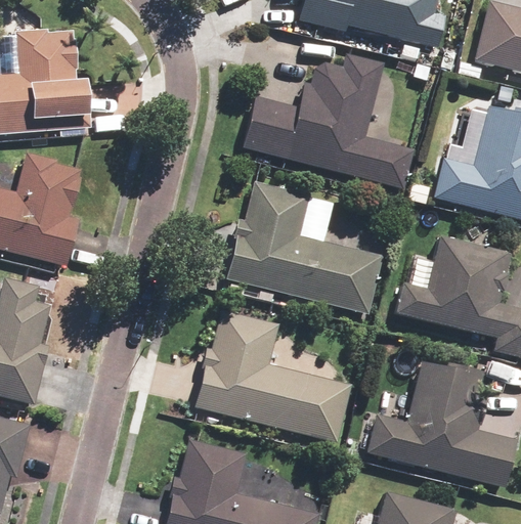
[(304,0),(300,19),(438,53),(447,16),(436,13),(438,0),(304,0)]
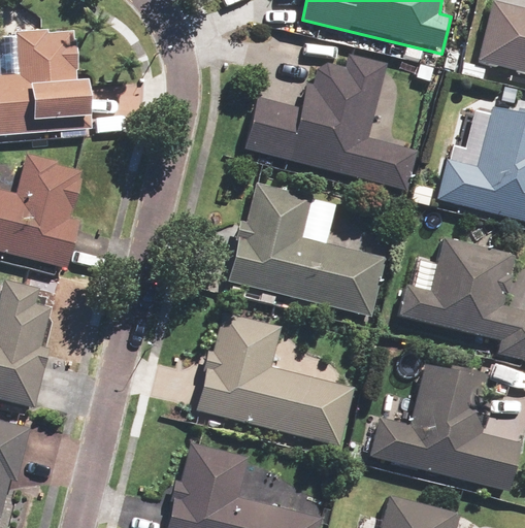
[(524,10),(493,3),(479,61),(524,72),(524,10)]
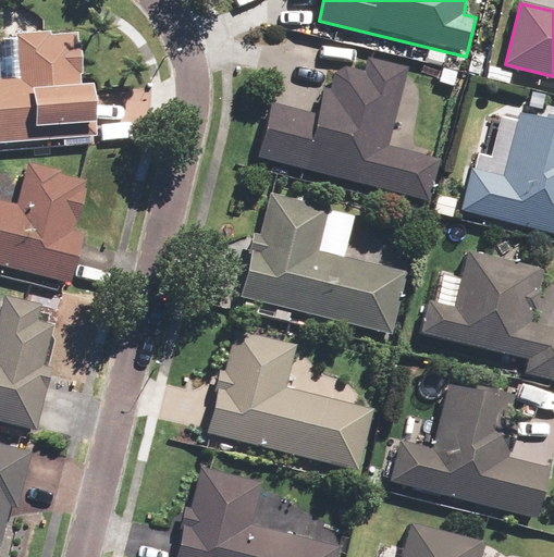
[(0,78),(0,143),(97,136),(93,84),(85,84),(81,29),(17,34),(20,78),(0,78)]
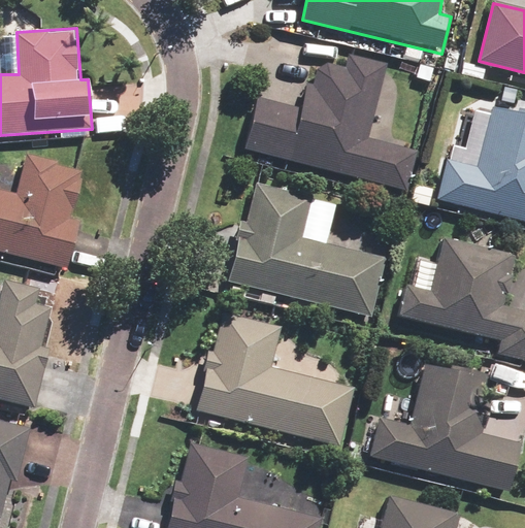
[(301,108),(258,97),(245,150),(407,190),(418,151),(369,138),(388,64),(350,54),(346,68),(320,62),(314,86),(307,84),(301,108)]
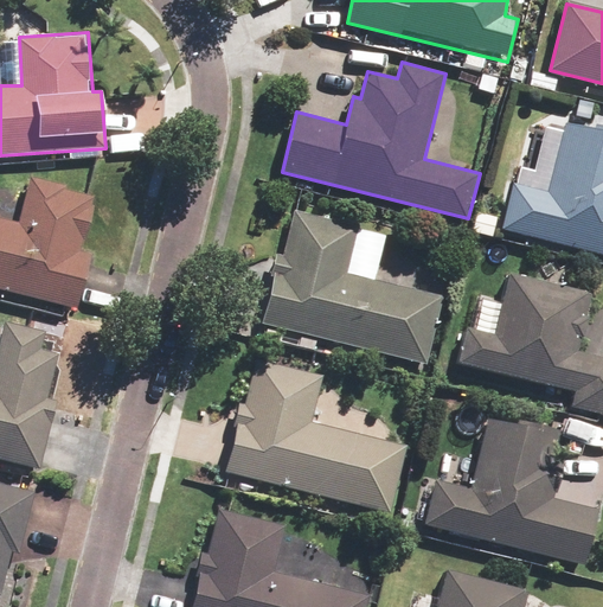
[(602,128),(568,120),(550,192),(514,184),(502,230),(602,254),(602,128)]
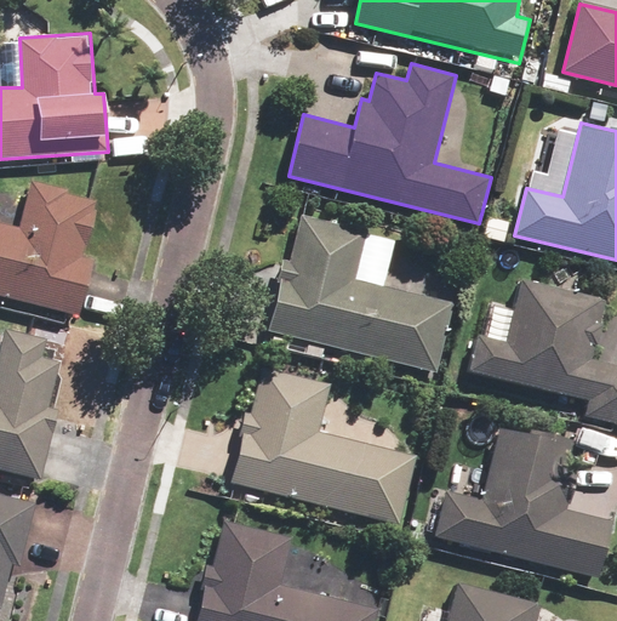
[(0,222),(0,295),(79,315),(93,260),(85,258),(100,200),(32,182),(21,228),(0,222)]
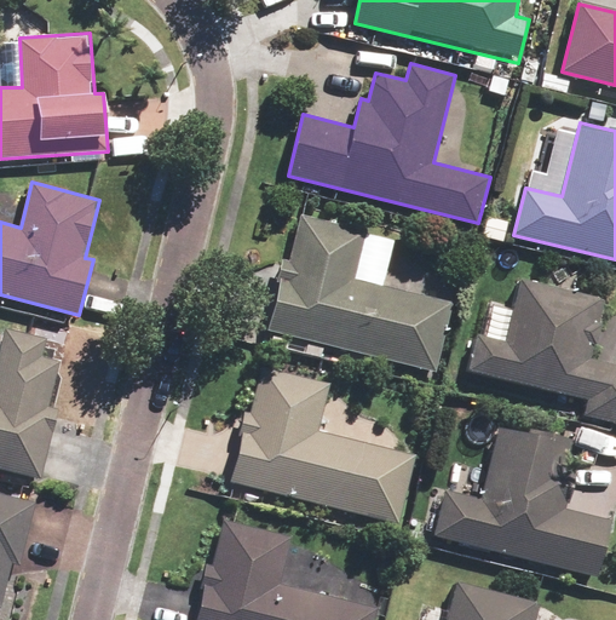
[(435,368),(452,303),(352,279),(364,233),(299,216),(271,328),(435,368)]
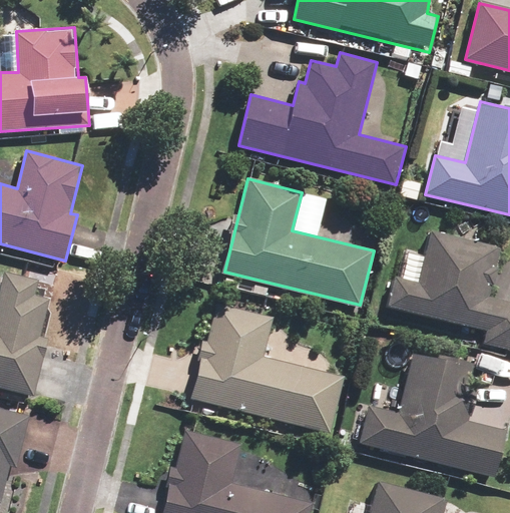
[(396,278),(388,307),(487,332),(484,344),(509,349),(509,301),(488,297),(500,249),(432,232),(420,283),(396,278)]
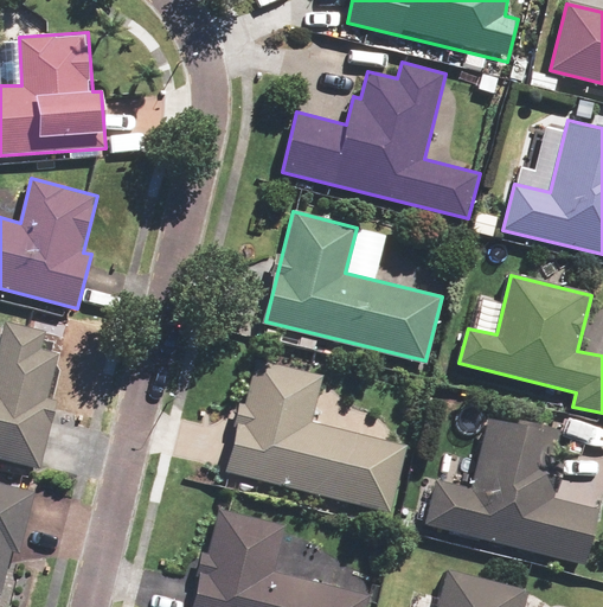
[(43,350),(46,333),(5,323),(0,343),(0,458),(39,468),(57,401),(50,400),(62,355),(43,350)]
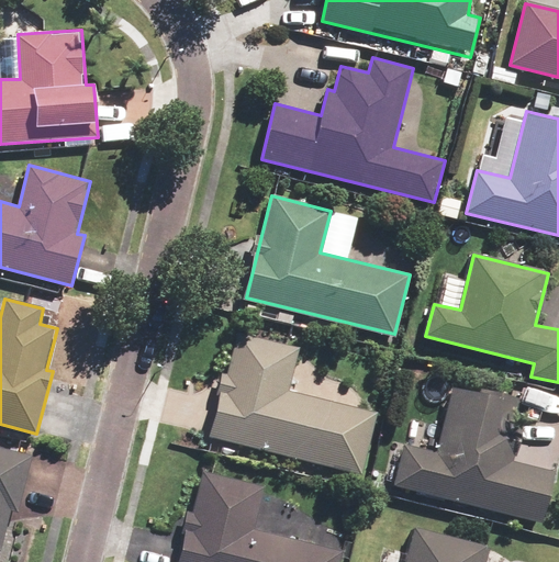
[(299,350),(237,335),(212,436),(360,473),(375,413),(288,391),(299,350)]
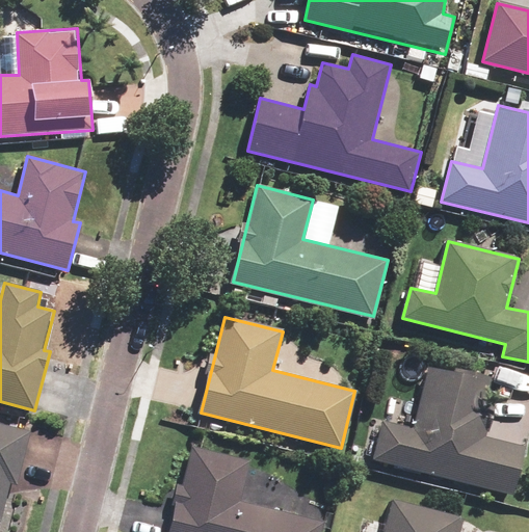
[(382,421),(373,459),(513,495),(526,448),(484,437),(488,421),(484,420),(493,384),(429,368),(414,429),(382,421)]
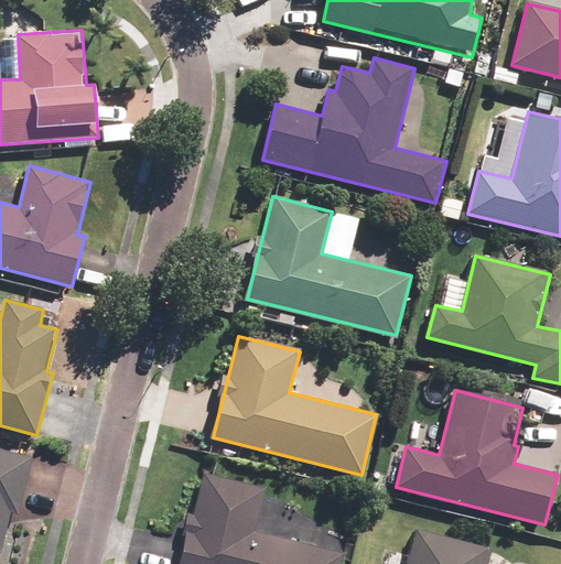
[(32,456),(0,448),(0,555),(11,512),(18,513),(32,456)]
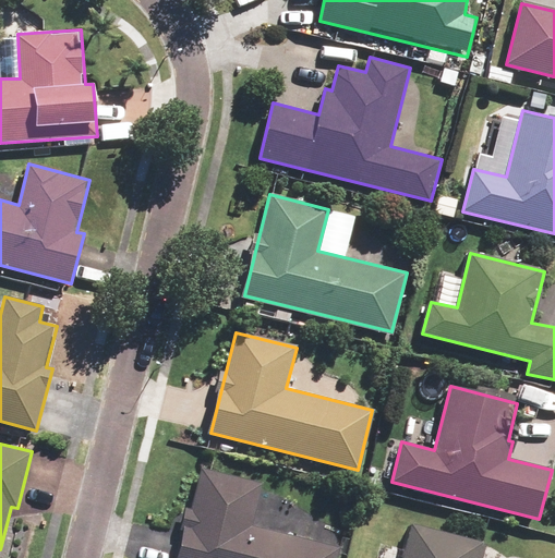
[(263,484),(202,469),(179,557),(338,557),(341,549),(252,526),(263,484)]
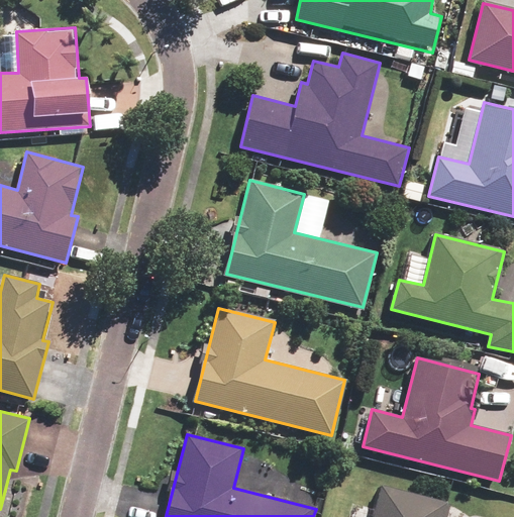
[(446,516),(450,503),(381,486),(373,516),(446,516)]
